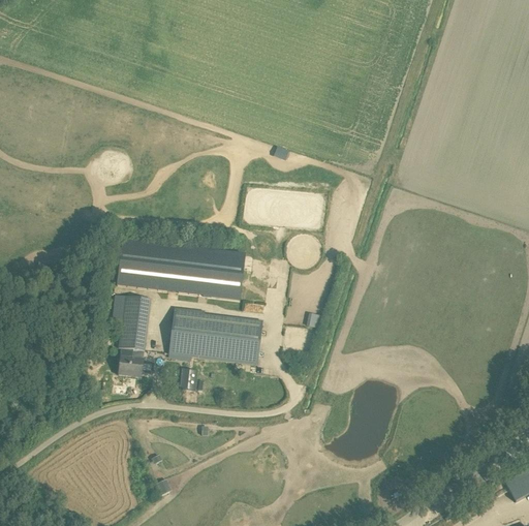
[(285,157),(289,149),(277,144),(273,152),(285,157)]
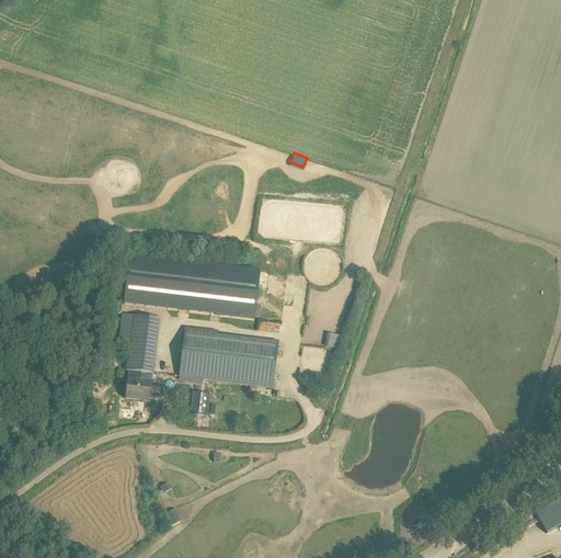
[(129,252),(124,302),(254,318),(261,268),(129,252)]
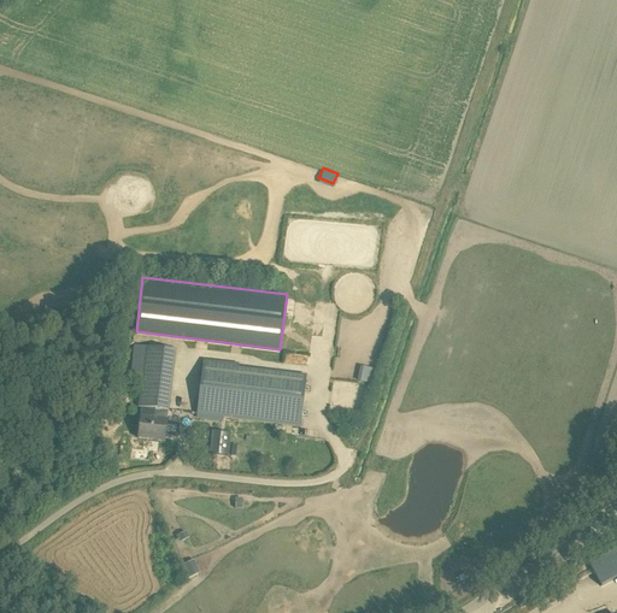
[(169,407),(176,347),(146,343),(134,342),(130,378),(141,381),(139,404),(142,405),(140,423),(139,435),(165,438),(168,418),(164,417),(165,407),(169,407)]
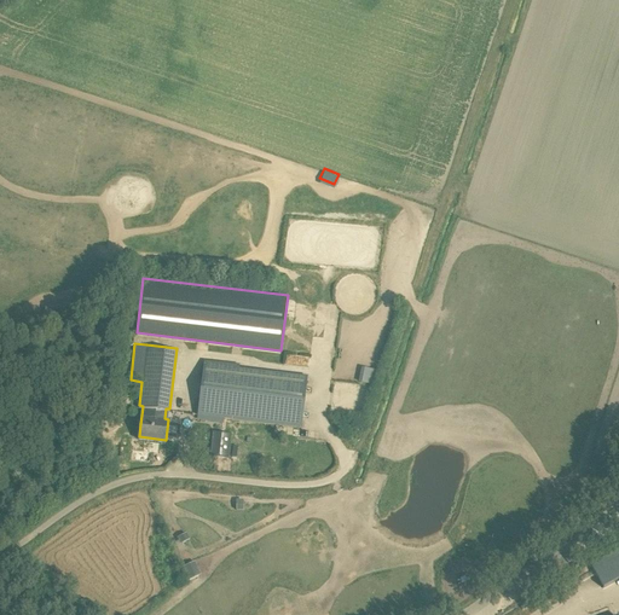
[(308,373),(242,366),(239,366),(239,361),(204,358),(197,412),(301,424),(308,373)]
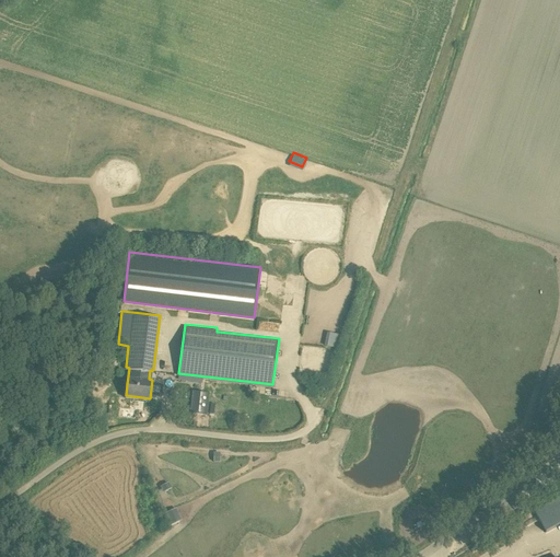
[(327,329),(325,343),(335,345),(337,332),(327,329)]
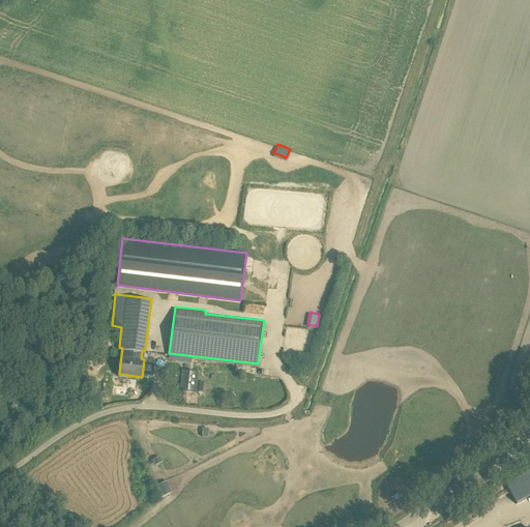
[(189,370),(188,383),(181,382),(181,389),(196,391),(198,371),(189,370)]
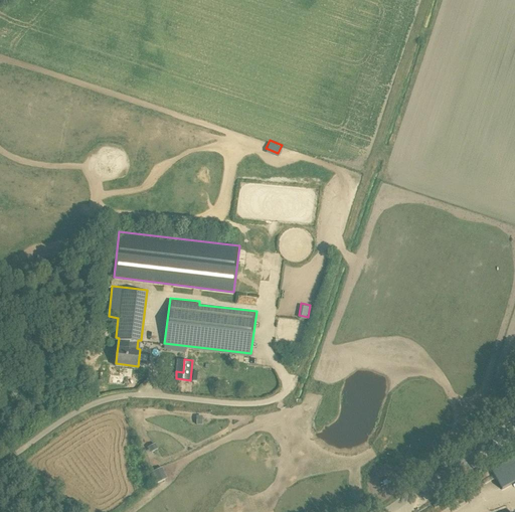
[(514,473),(514,456),(484,476),(492,489),(514,473)]
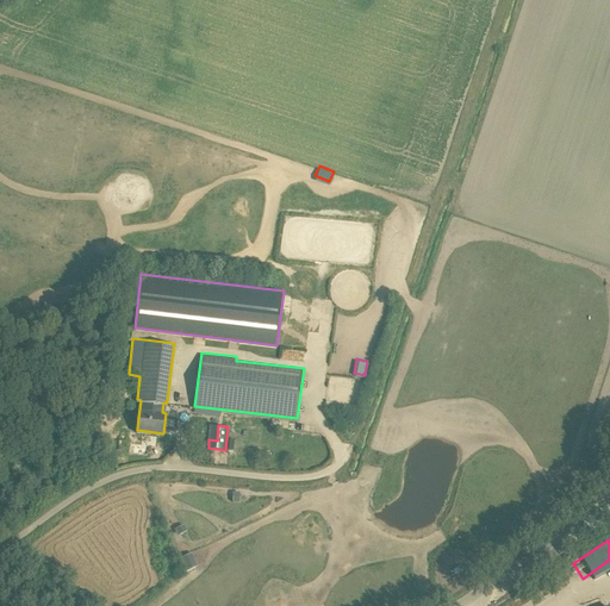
[(186,568),(197,562),(191,549),(179,555),(186,568)]
